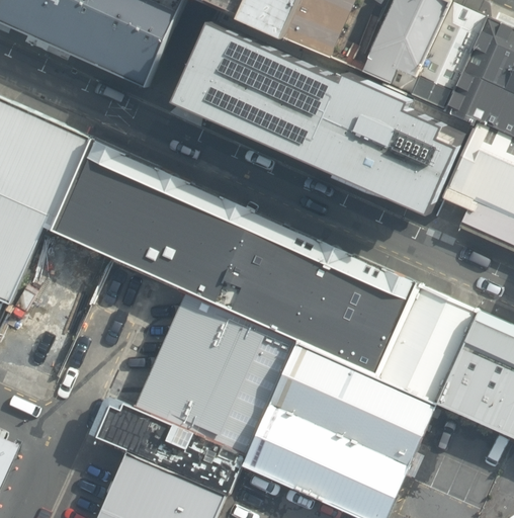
[(179,0),(0,0),(0,23),(142,86),(179,0)]
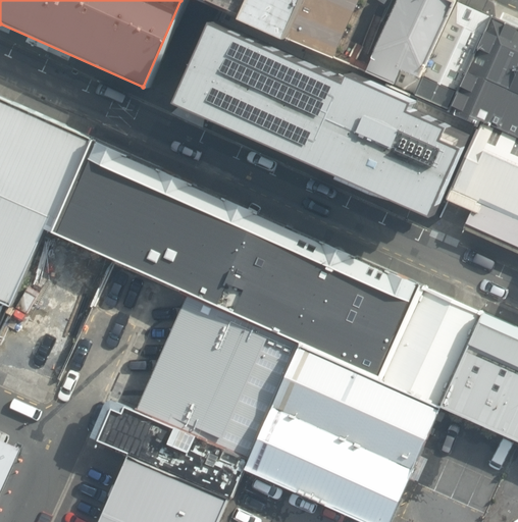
[(303,0),(208,0),(289,35),(303,0)]
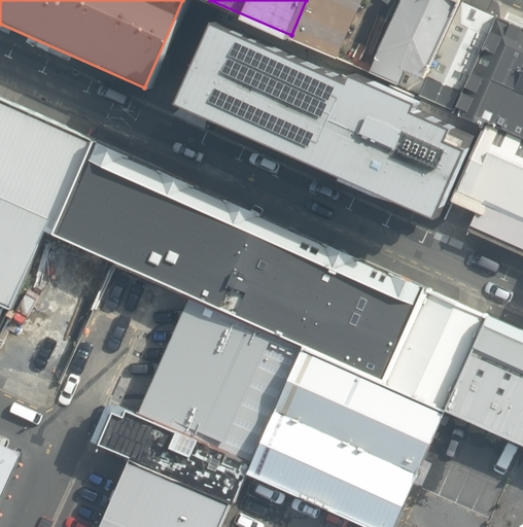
[(306,0),(291,35),(342,57),(368,0),(306,0)]
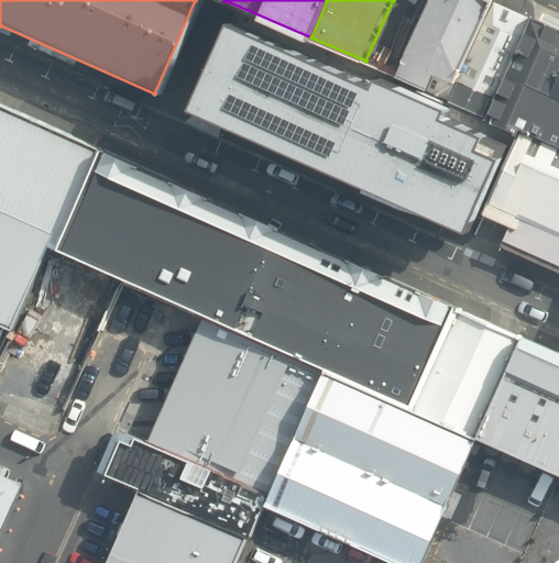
[(489,0),(426,0),(394,73),(446,96),(452,83),(489,0)]
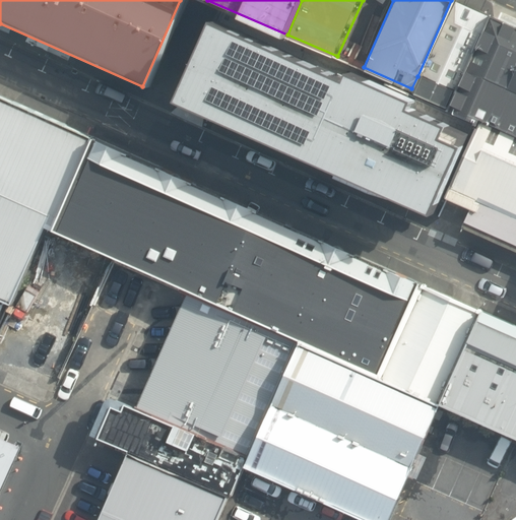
[(487,16),(451,0),(417,76),(453,92),(487,16)]
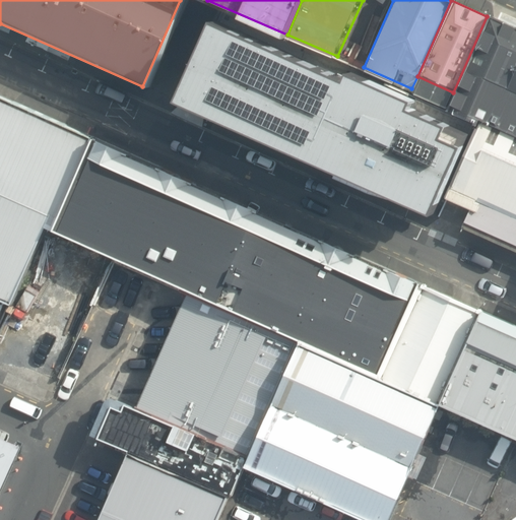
[(209,16),(171,102),(427,216),(461,139),(439,129),(443,121),(406,105),(410,93),(361,71),(356,82),(209,16)]
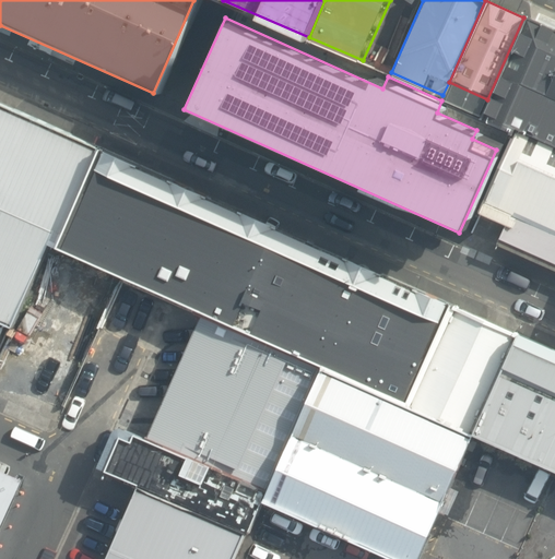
[(554,31),(523,18),(487,99),(482,114),(554,145),(554,31)]
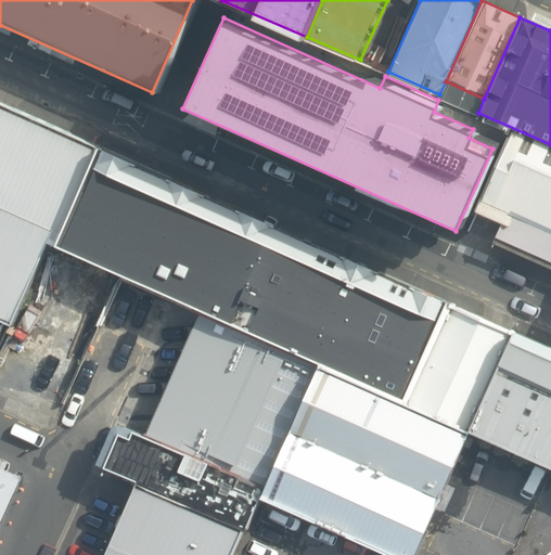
[(99,147),(0,103),(0,323),(9,327),(46,244),(51,246),(54,247),(99,147)]
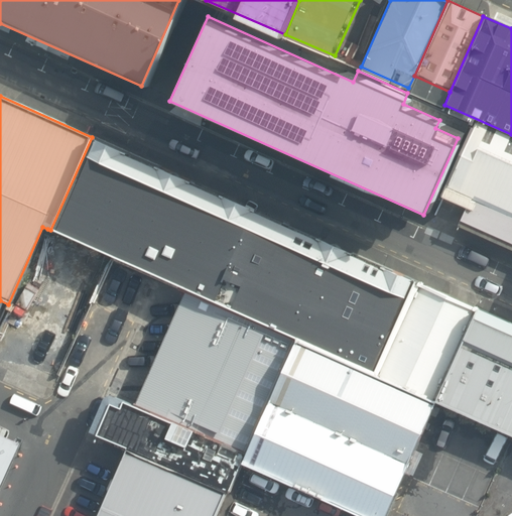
[(511,140),(477,125),(435,217),(511,249),(511,140)]
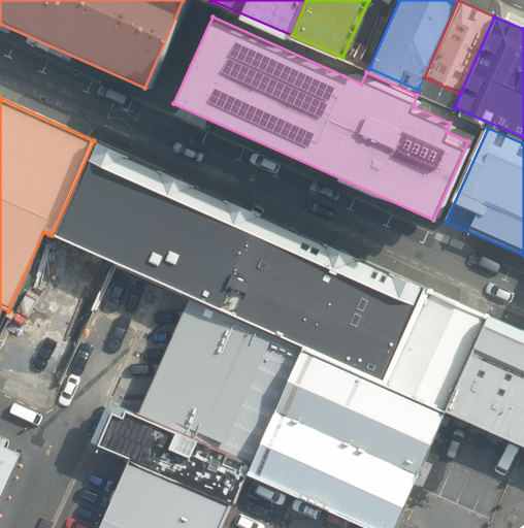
[(190,298),(301,349),(384,385),(426,289),(94,140),(52,235),(115,264),(190,298)]
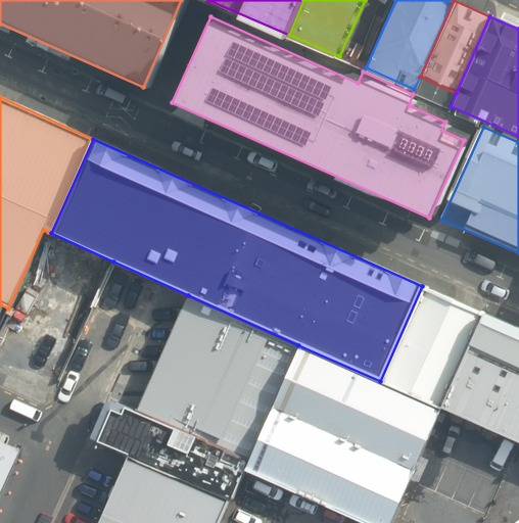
[(439,408),(483,313),(422,286),(380,381),(439,408)]
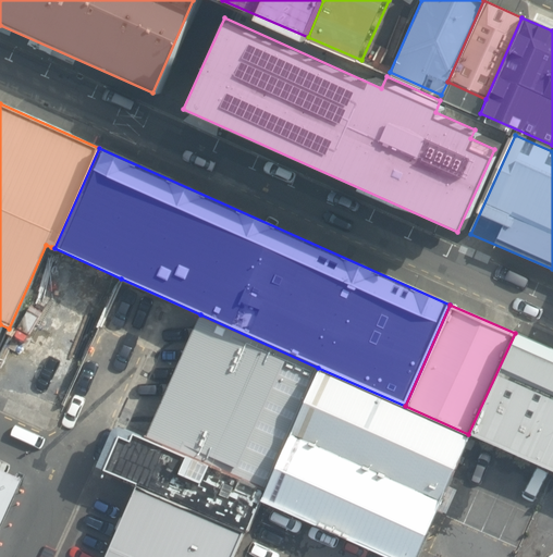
[(145,437),(265,490),(318,368),(200,314),(145,437)]
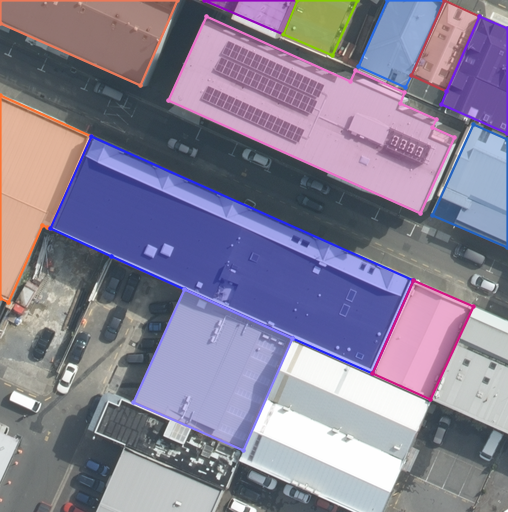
[(507,433),(507,321),(473,306),(430,399),(507,433)]
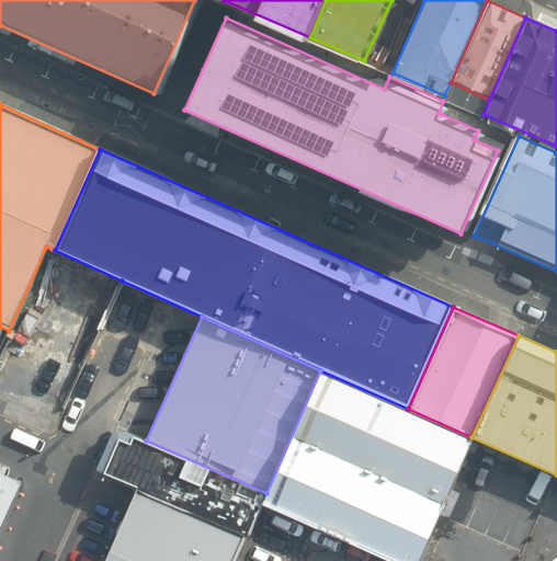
[(408,409),(320,370),(266,493),(261,503),(393,560),(419,560),(472,437),(408,409)]
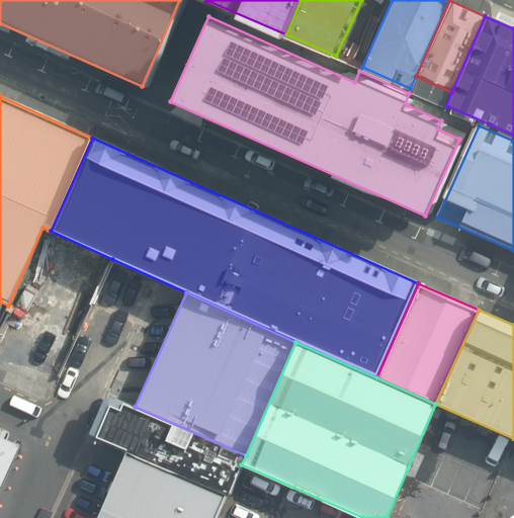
[(228,495),(241,464),(246,455),(135,407),(104,394),(87,433),(126,450),(226,494),(228,495)]
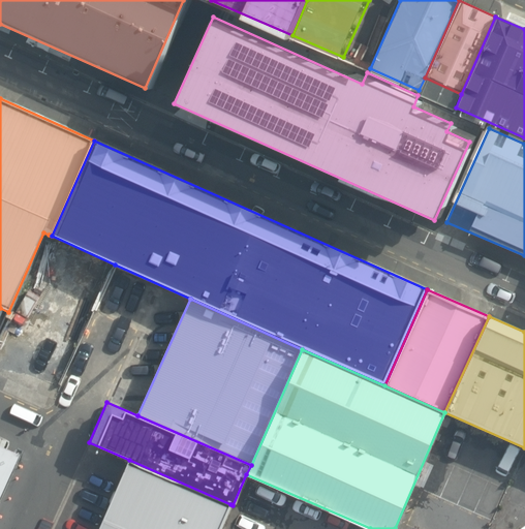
[(219,528),(230,504),(129,460),(98,528),(219,528)]
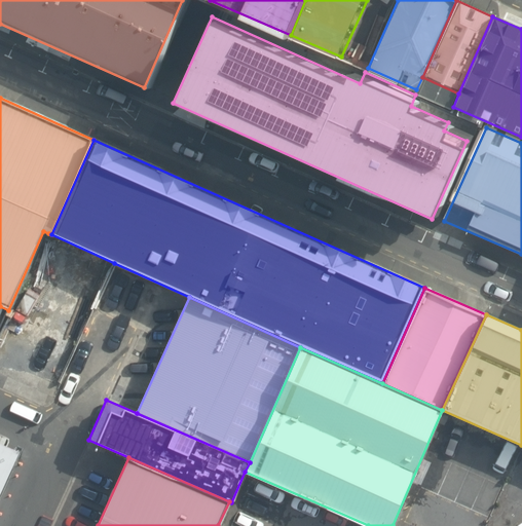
All buildings are outlined.
